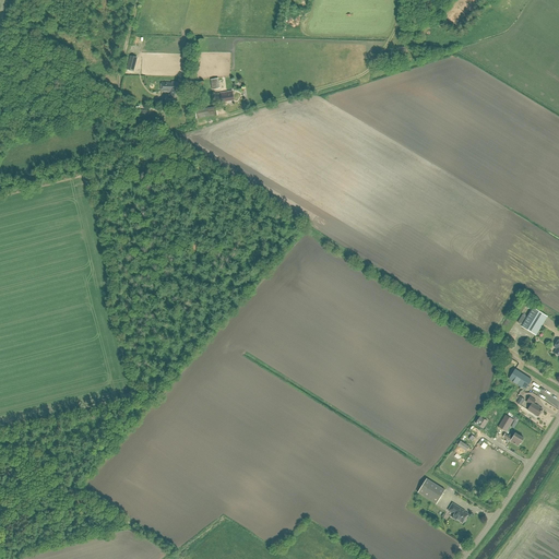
[(128,70),(134,71),(138,58),(131,56),(128,70)]
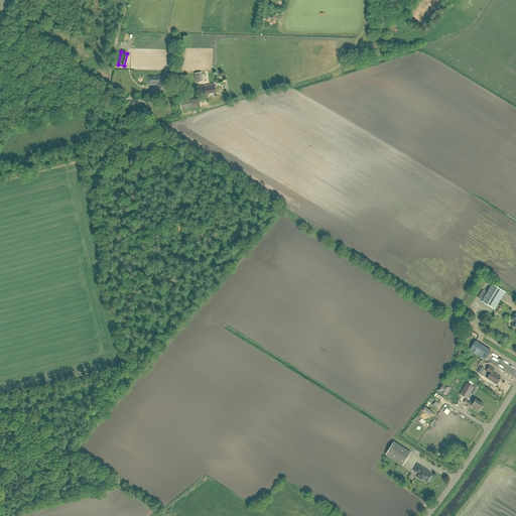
[(197,84),(204,82),(203,73),(195,74),(197,84)]
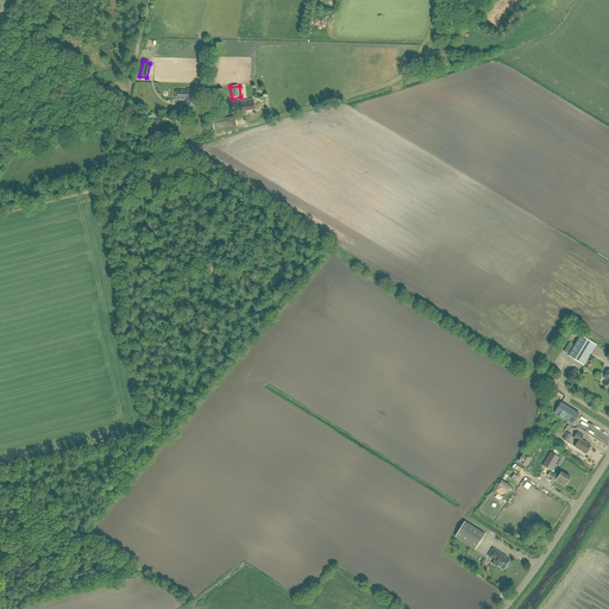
[(195,98),(195,89),(188,89),(188,90),(176,90),(176,101),(188,101),(188,108),(196,108),(196,98),(195,98)]
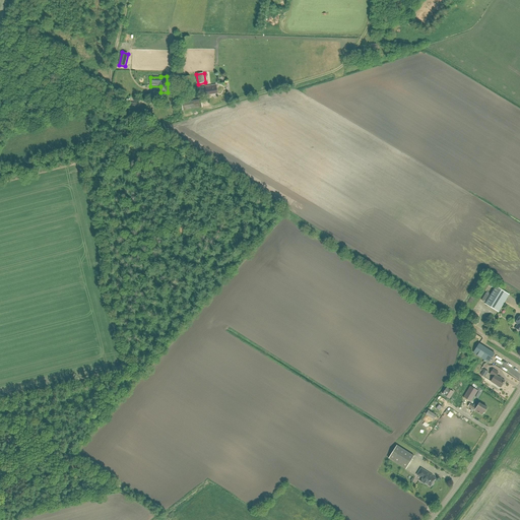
[(217,85),(206,86),(204,87),(205,94),(218,93),(217,85)]
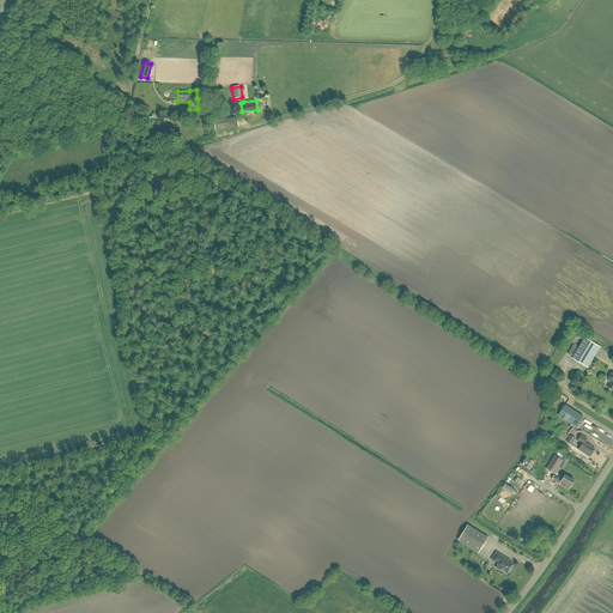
[(222,120),(222,116),(214,117),(216,131),(238,127),(237,117),(222,120)]
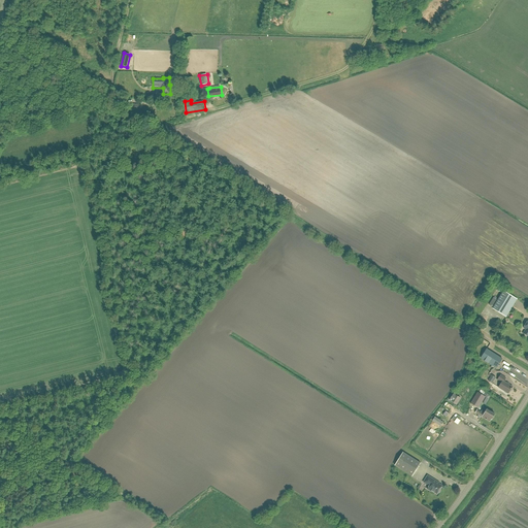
[(507,317),(518,299),(503,291),(498,300),(494,297),(489,305),(493,307),(493,308),(507,317)]
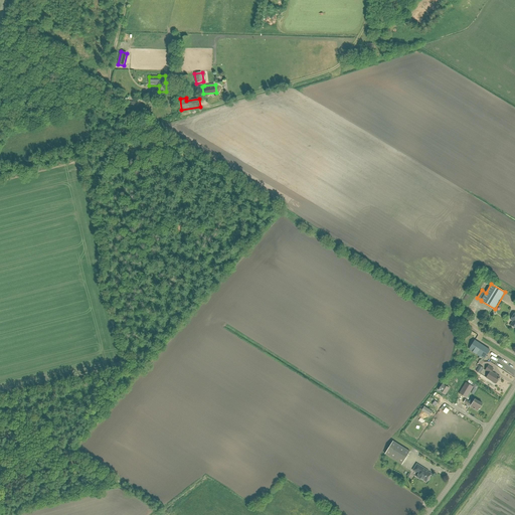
[(484,360),(490,350),(475,340),(468,350),(484,360)]
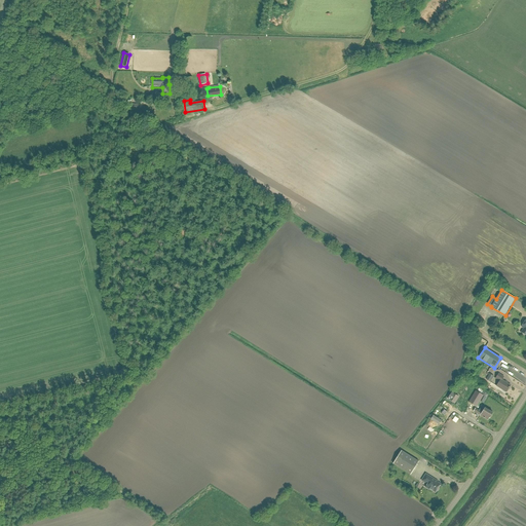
[(504,381),(502,380),(504,377),(498,373),(495,378),(499,381),(496,385),(506,391),(511,385),(506,383),(508,382),(504,381)]
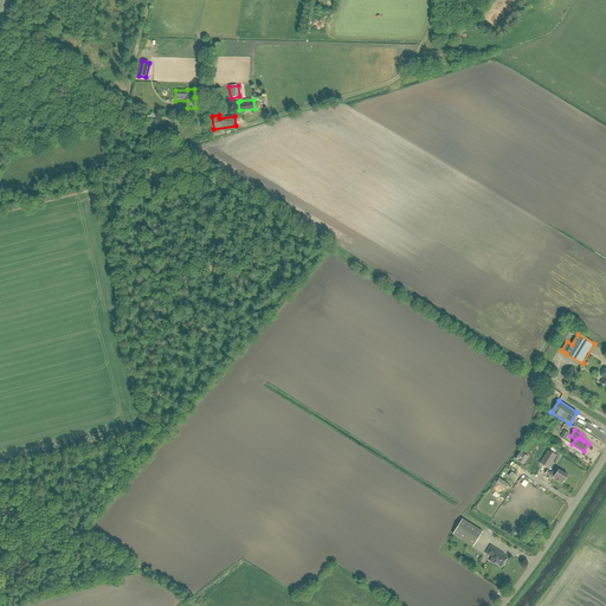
[(540,463),(549,469),(558,456),(548,450),(540,463)]
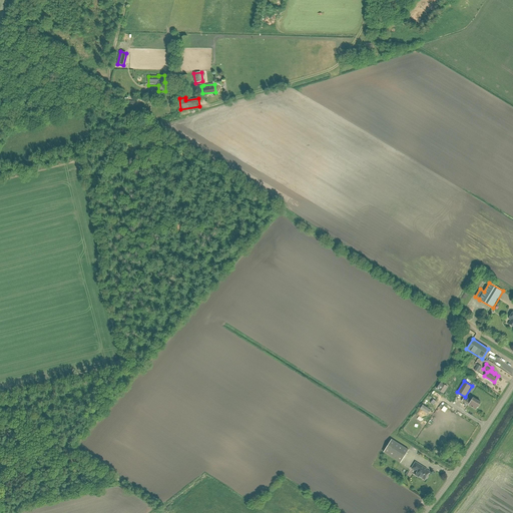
[(448,387),(443,384),(443,383),(441,382),(437,388),(443,393),(448,387)]
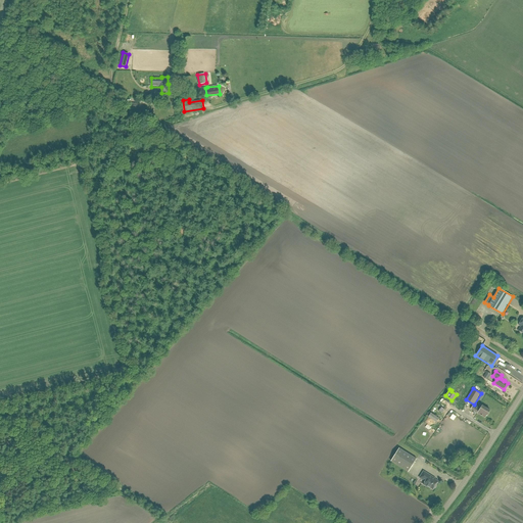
[(490,411),(482,406),(481,408),(479,410),(476,408),(473,406),(471,409),(484,418),(486,415),(487,415),(490,411)]
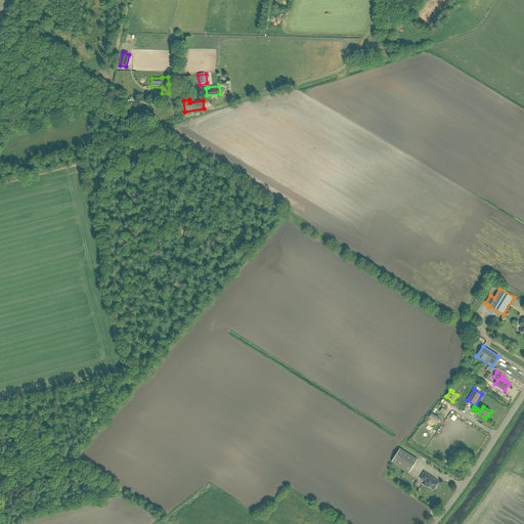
[(437,423),(440,419),(432,413),(429,418),(437,423)]
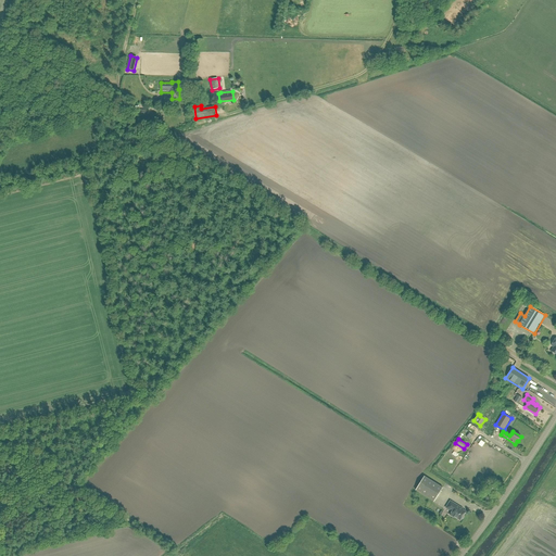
[(434,502),(443,488),(425,476),(415,490),(434,502)]
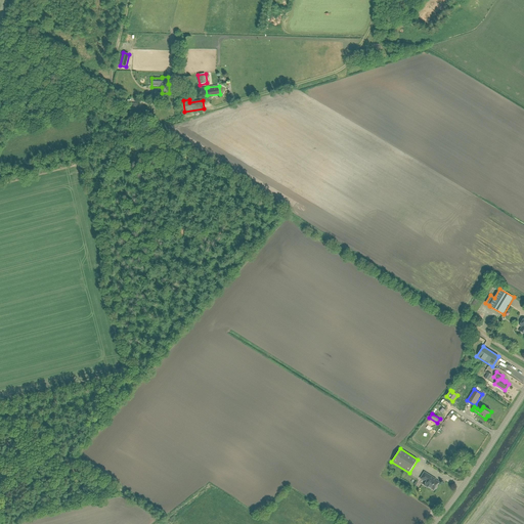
[(437,487),(436,486),(439,482),(436,480),(436,479),(424,472),(420,479),(426,482),(424,485),(428,488),(428,487),(434,490),(434,489),(435,489),(437,487)]
